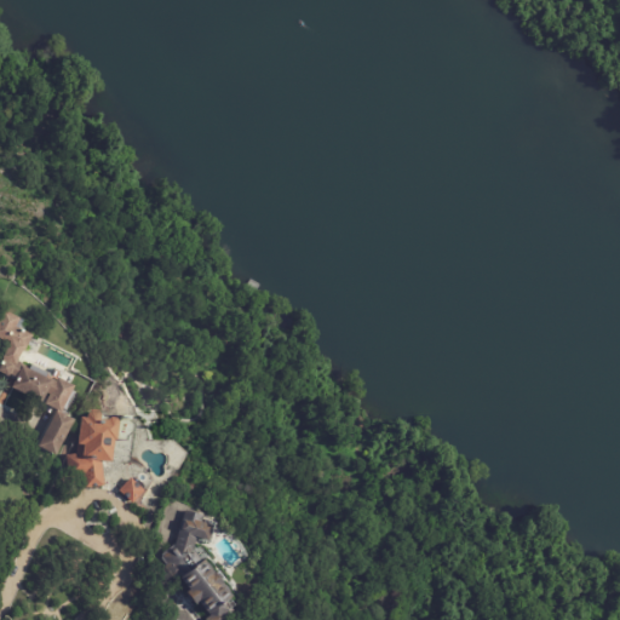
[(36,334),(28,351),(24,349),(19,360),(9,354),(13,344),(0,337),(0,322),(3,317),(36,334)]
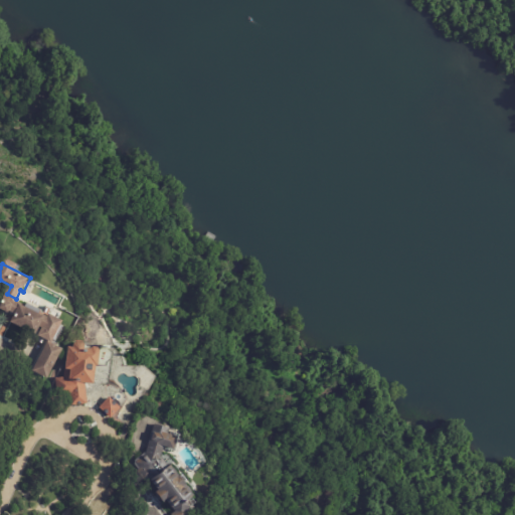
[(15,301),(22,304),(22,306),(42,315),(42,314),(47,317),(48,314),(63,321),(56,335),(42,328),(42,327),(39,326),(35,335),(9,321),(12,315),(0,308),(0,305),(3,299),(6,300),(8,297),(15,301)]
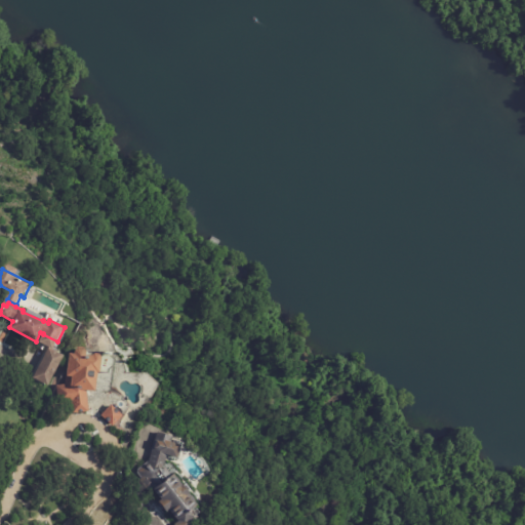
[(57,349),(67,354),(50,386),(35,377),(51,346),(57,349)]
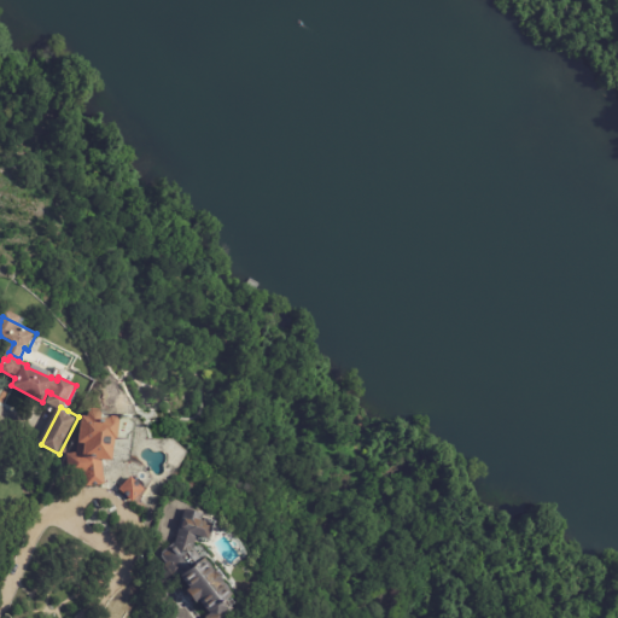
[(121,421),(120,441),(116,439),(114,462),(101,461),(104,487),(83,489),(82,476),(68,476),(66,455),(75,454),(77,443),(80,443),(82,417),(89,418),(89,413),(93,410),(100,410),(103,415),(103,420),(105,420),(105,419),(110,420),(114,417),(118,418),(121,421)]
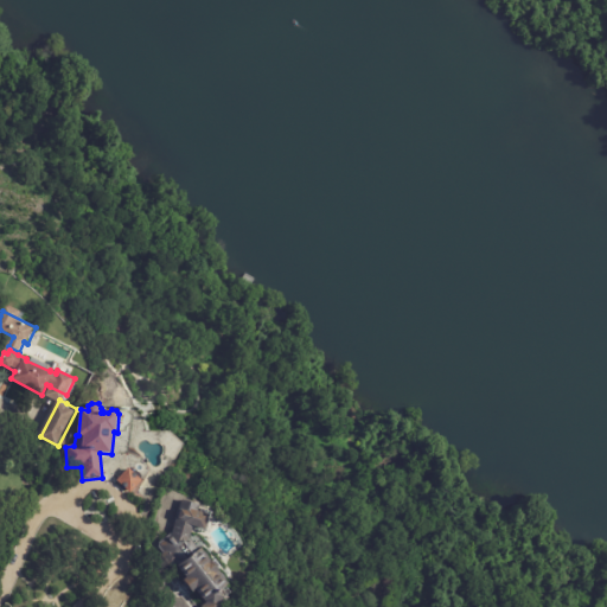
[(144,480),(132,493),(119,480),(132,468),(144,480)]
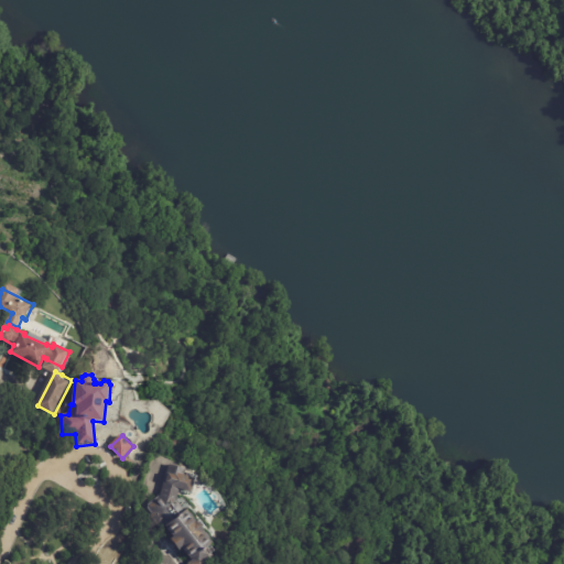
[(190,470),(187,476),(197,478),(192,492),(180,489),(176,500),(186,513),(190,510),(197,521),(198,521),(215,543),(208,549),(214,556),(208,561),(209,563),(187,563),(194,560),(185,549),(182,551),(173,540),(175,538),(164,523),(158,529),(148,517),(151,514),(144,507),(160,496),(170,464),(190,470)]
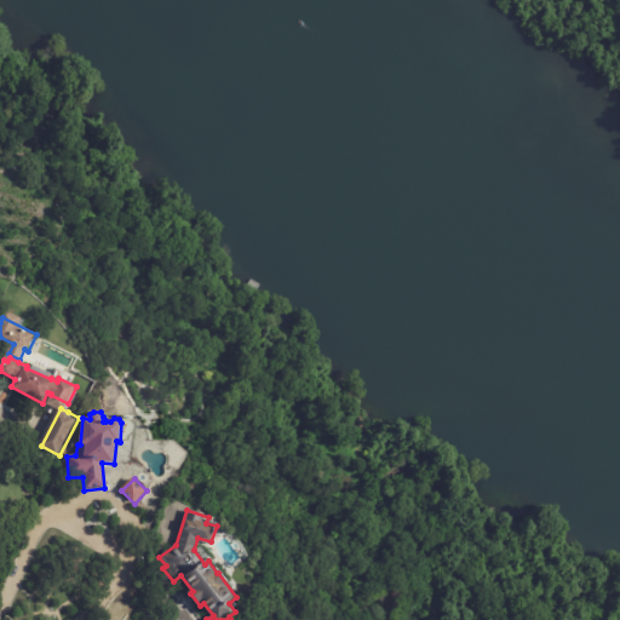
All buildings are outlined.
